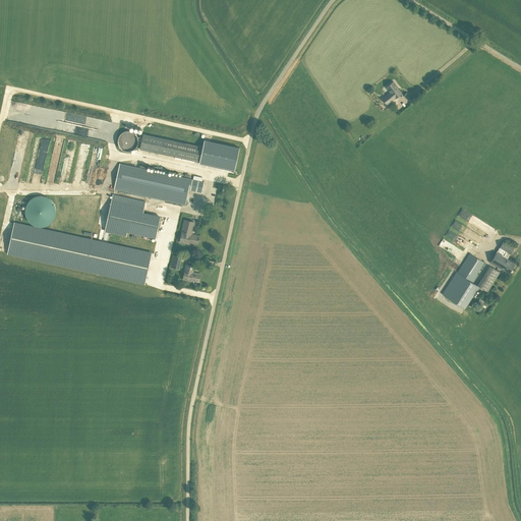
[(395,99),(402,94),(397,89),(398,88),(394,81),(386,88),(390,92),(382,99),(387,105),(395,99)]
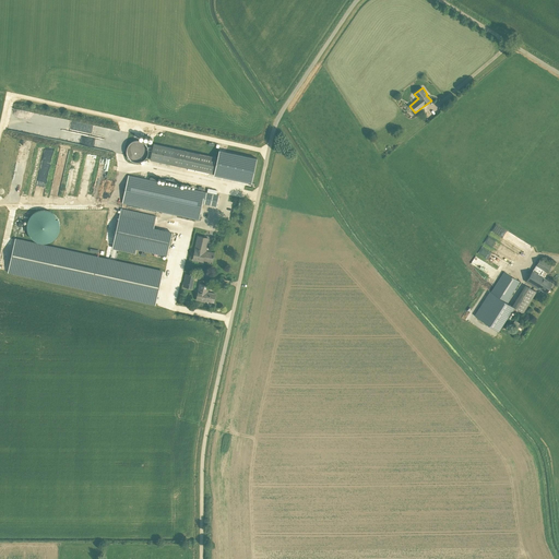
[(137,163),(139,163),(140,163),(142,162),(143,161),(144,161),(145,159),(146,158),(147,156),(147,155),(149,154),(149,152),(149,151),(149,149),(147,147),(147,146),(146,144),(145,143),(144,142),(143,142),(141,141),(140,141),(139,140),(137,140),(135,141),(134,141),(132,141),(131,142),(130,143),(129,144),(128,145),(127,147),(127,149),(127,150),(127,152),(127,153),(127,154),(127,156),(128,157),(129,158),(130,159),(131,161),(132,162),(134,162),(135,163),(137,163)]
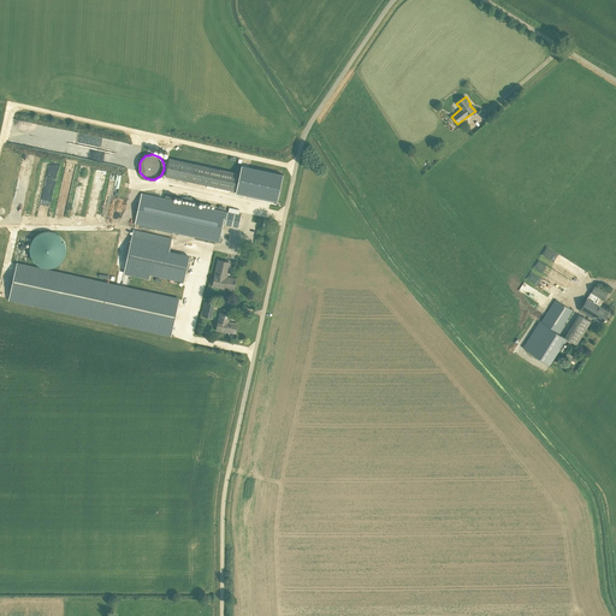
[(236,191),(240,173),(170,159),(166,176),(236,191)]
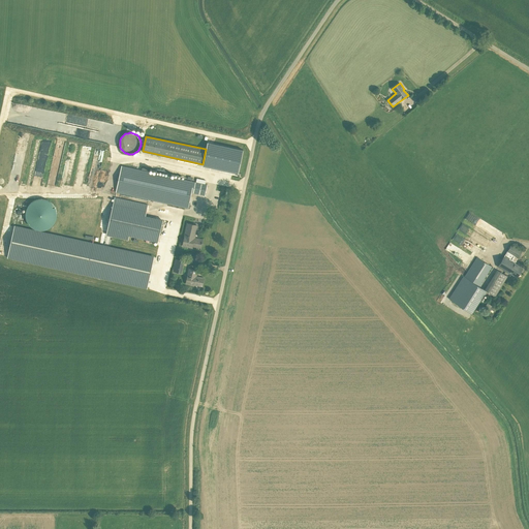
[(206,149),(203,164),(238,173),(243,148),(208,139),(206,149)]
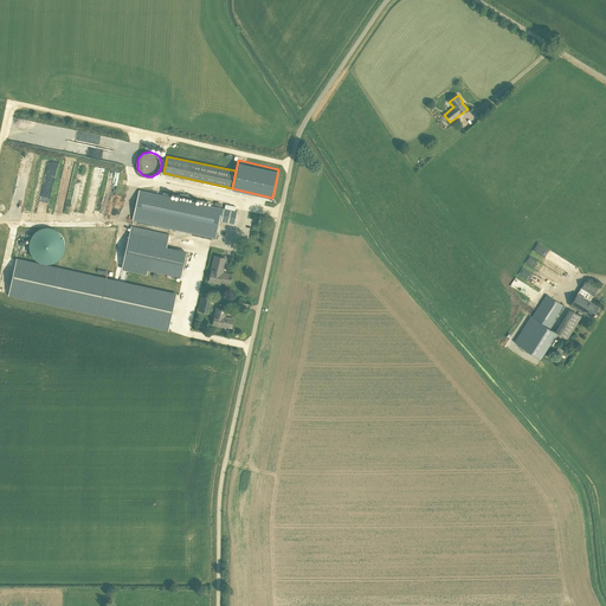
[(234,224),(237,212),(140,191),(133,220),(216,238),(219,221),(234,224)]
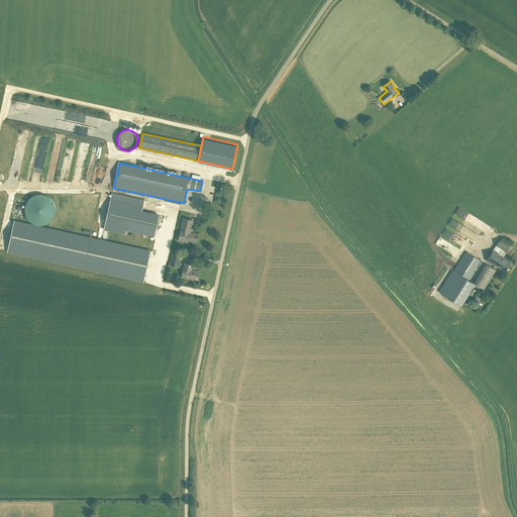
[(143,205),(112,198),(105,228),(125,233),(126,228),(154,235),(160,213),(142,209),(143,205)]
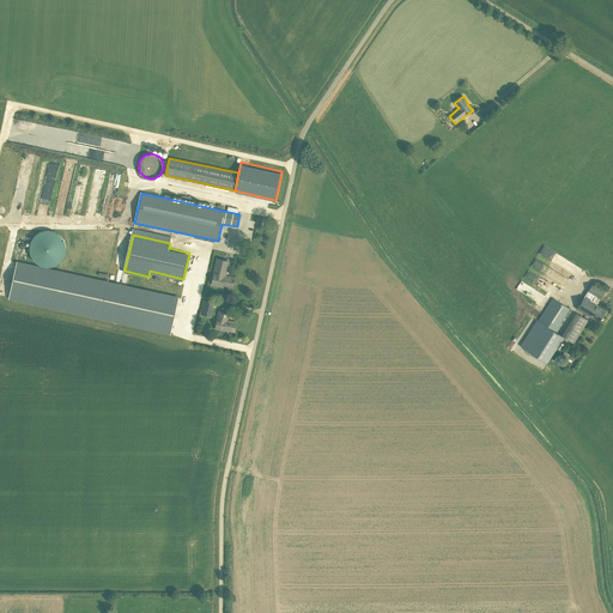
[(540,254),(558,262),(562,255),(545,246),(540,254)]
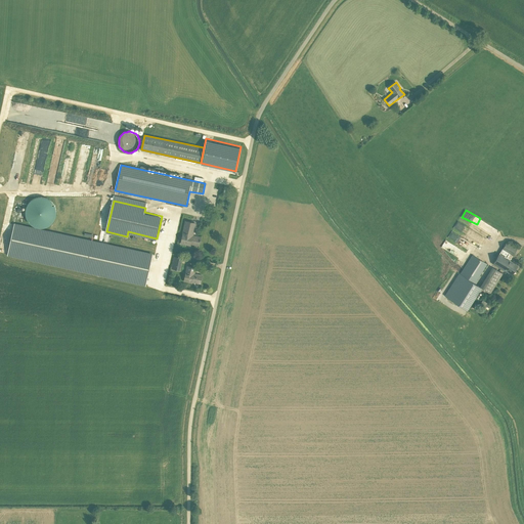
[(194,230),(195,224),(195,223),(185,221),(181,244),(190,246),(190,244),(199,246),(201,237),(192,235),(193,230),(194,230)]
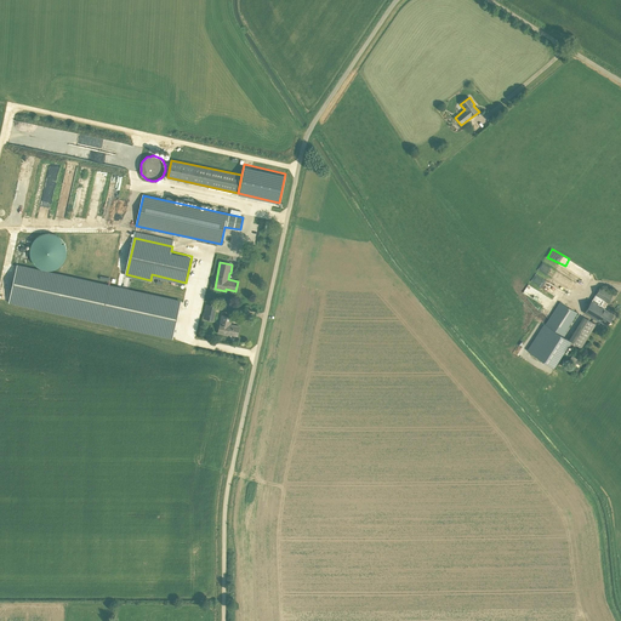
[(541,272),(552,277),(553,273),(557,275),(558,272),(545,265),(541,272)]
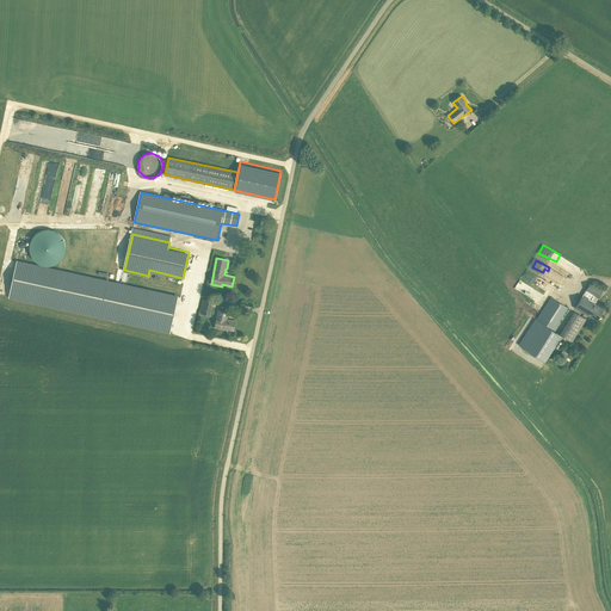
[(178,297),(17,261),(10,297),(11,297),(170,332),(178,297)]
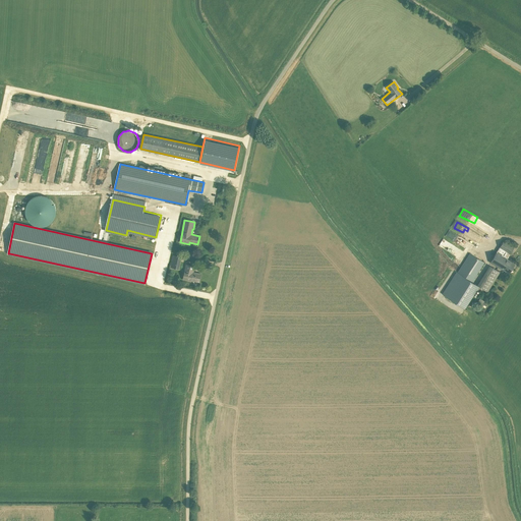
[(509,273),(515,264),(507,258),(514,247),(504,241),(490,263),(501,269),(501,268),(509,273)]
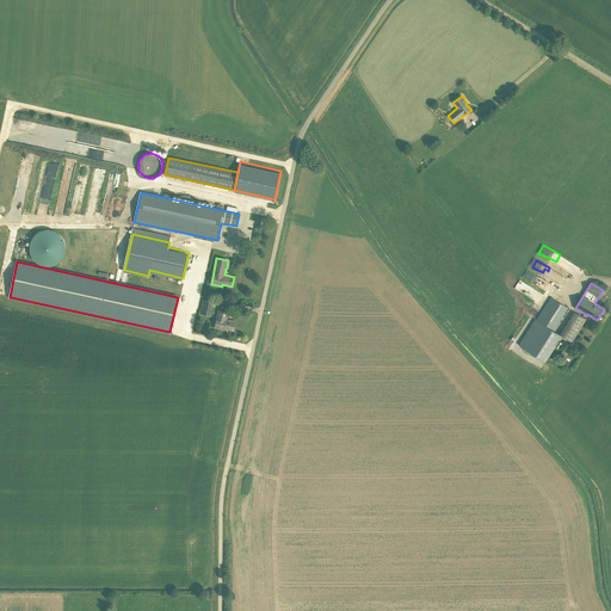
[(554,331),(556,326),(568,308),(551,297),(536,320),(554,331)]
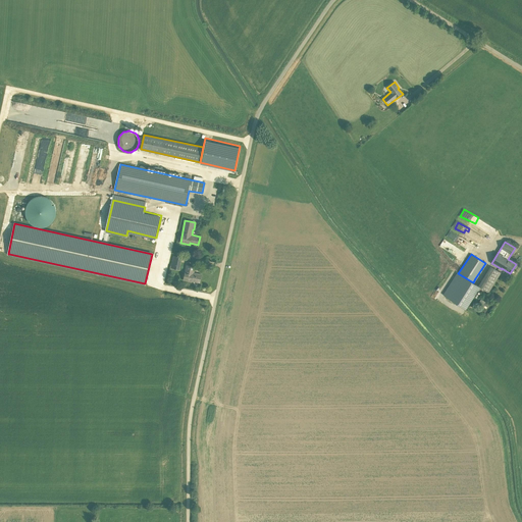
[(199,282),(201,274),(194,273),(195,266),(187,265),(184,279),(191,281),(192,280),(199,282)]
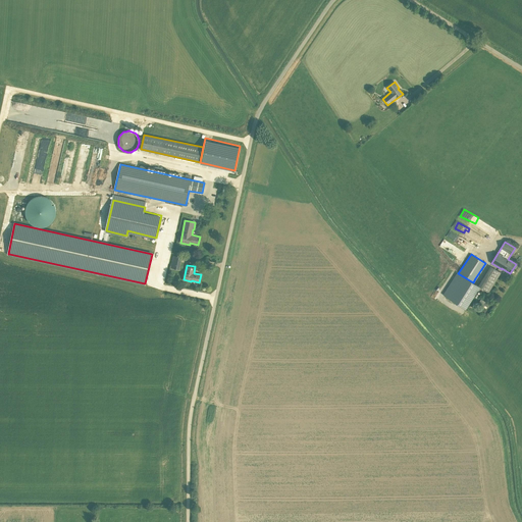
[(488,293),(501,272),(490,266),(478,285),(488,293)]
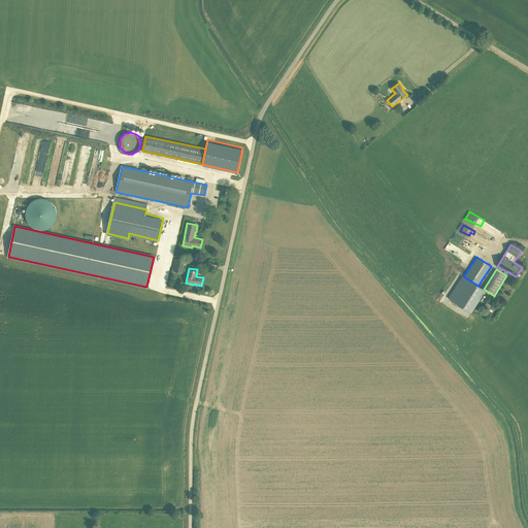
[(463,276),(462,275),(449,297),(469,310),(484,289),(479,286),(463,276)]
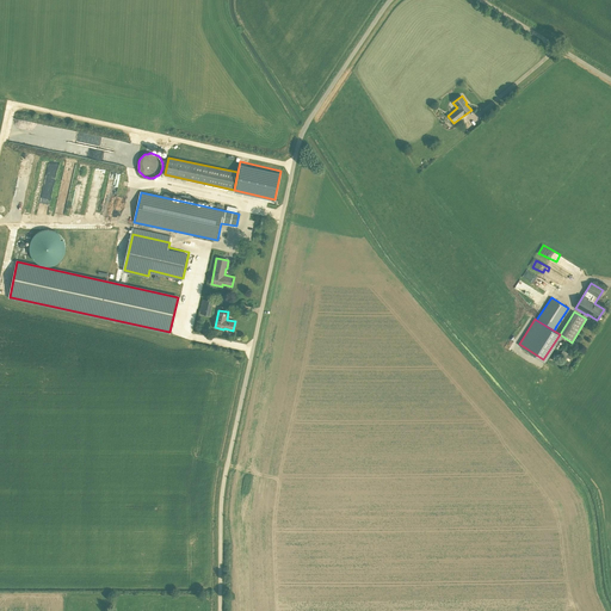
[(574,357),(562,350),(561,353),(560,356),(563,358),(565,356),(567,357),(563,363),(567,365),(571,359),(572,360),(574,357)]
